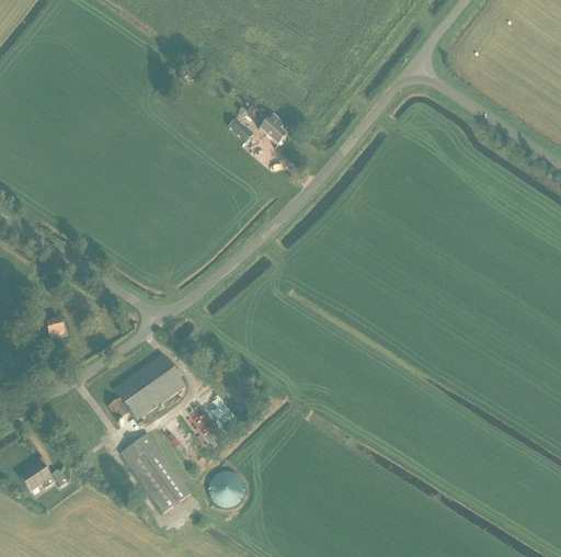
[(272,113),(260,127),(277,144),(286,133),(279,127),(283,123),(272,113)]
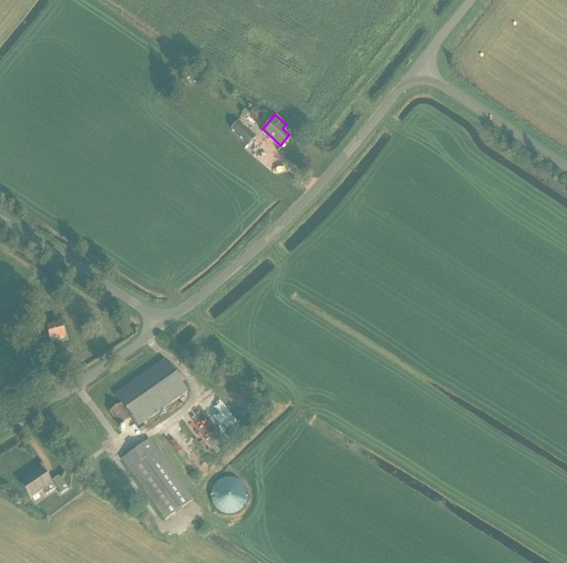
[(244,139),(248,142),(256,134),(237,118),(230,125),(236,131),(244,139)]
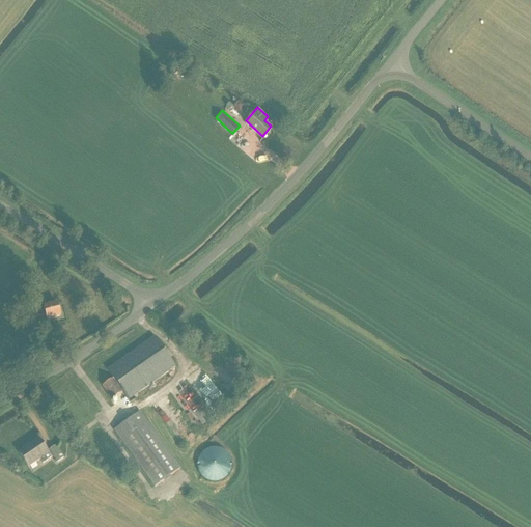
[(60,312),(57,300),(43,304),(43,305),(36,306),(34,301),(28,302),(32,315),(45,311),(47,316),(60,312)]
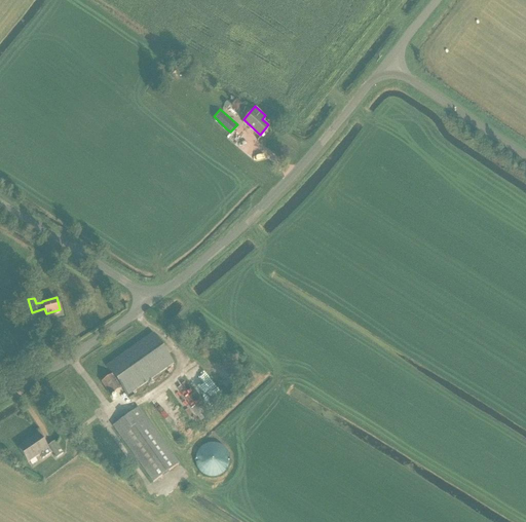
[(152,331),(106,364),(112,371),(101,379),(110,392),(121,384),(126,393),(173,360),(152,331)]
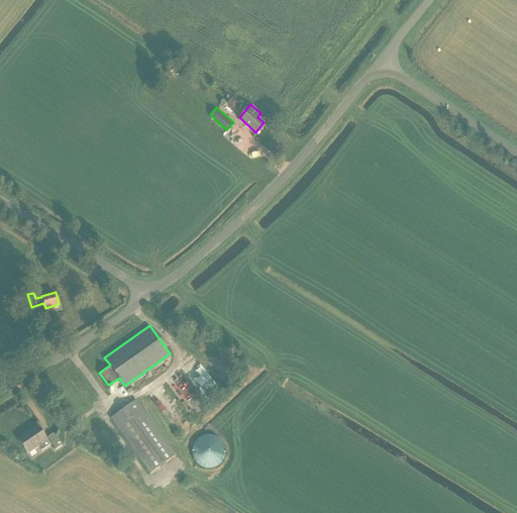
[(181,363),(195,381),(206,372),(191,353),(181,363)]
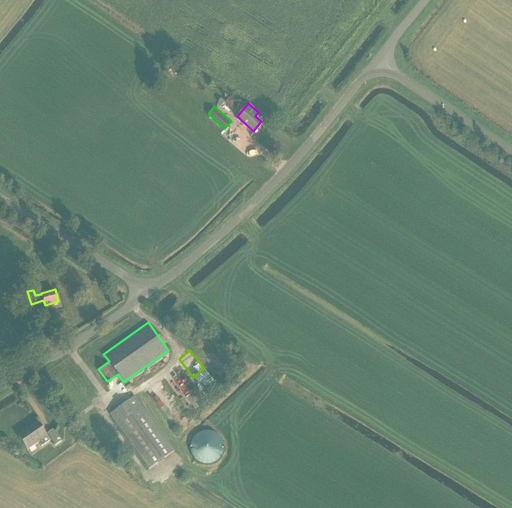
[(199,374),(192,378),(197,385),(203,382),(199,374)]
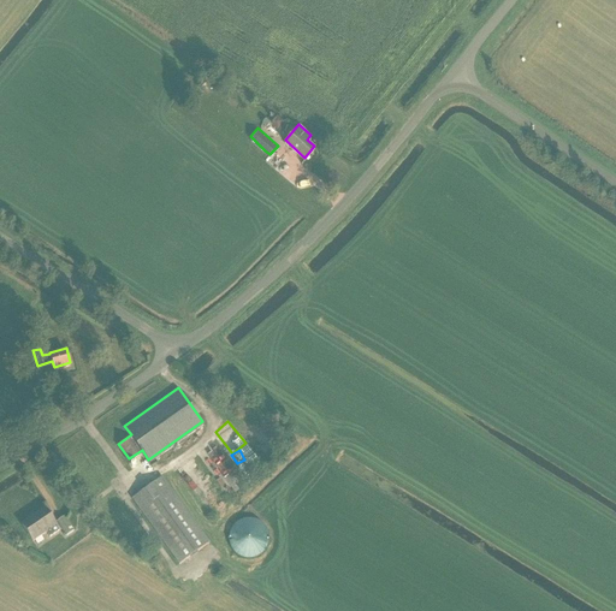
[(179,561),(208,539),(163,474),(132,496),(179,561)]
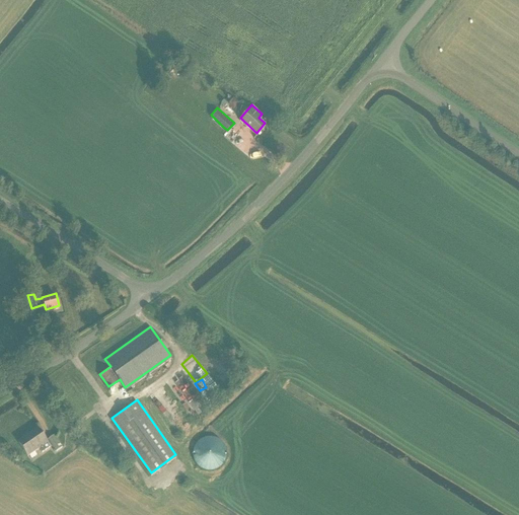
[(176,405),(168,409),(173,420),(181,416),(176,405)]
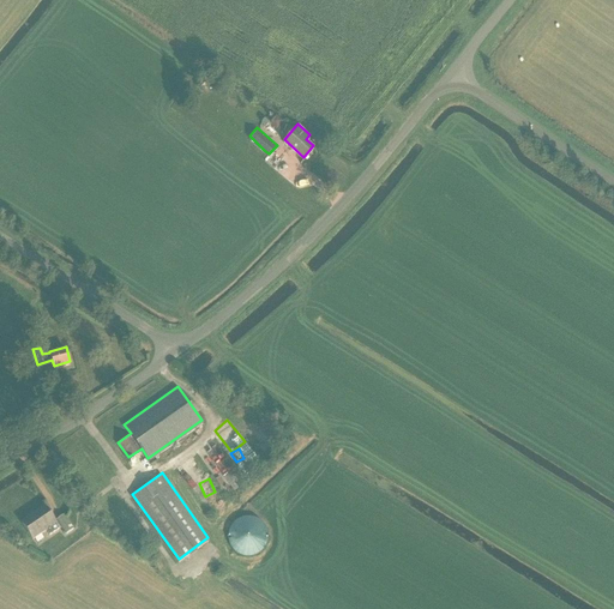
[(44,504),(22,519),(32,536),(46,528),(49,532),(59,525),(44,504)]
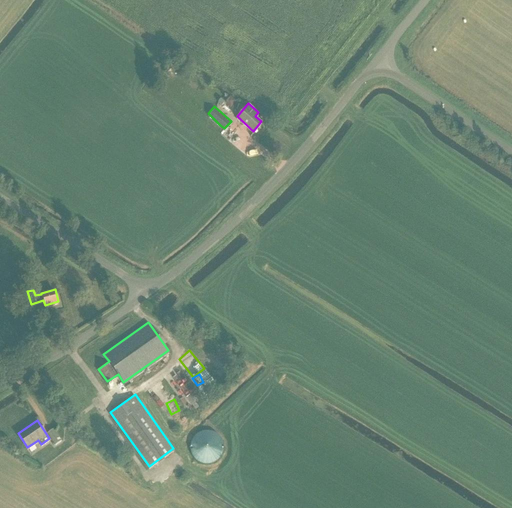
[(56,442),(61,438),(52,426),(47,430),(56,442)]
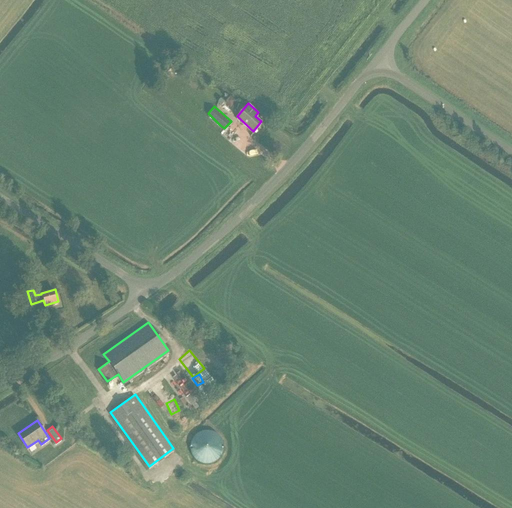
[(190,440),(190,445),(190,450),(192,454),(196,457),(199,460),(204,461),(209,461),(213,460),(217,457),(220,454),(222,450),(223,445),(222,440),(220,436),(217,432),(213,430),(209,428),(204,428),(199,430),(196,432),(192,436),(190,440)]
